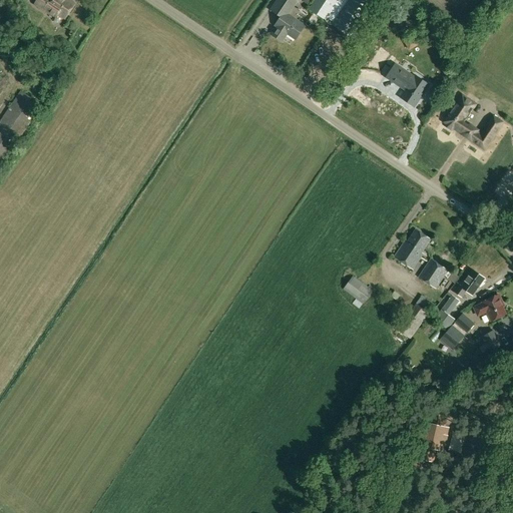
[(65,19),(75,4),(68,0),(37,0),(35,5),(47,12),(47,11),(56,17),(58,14),(65,19)]
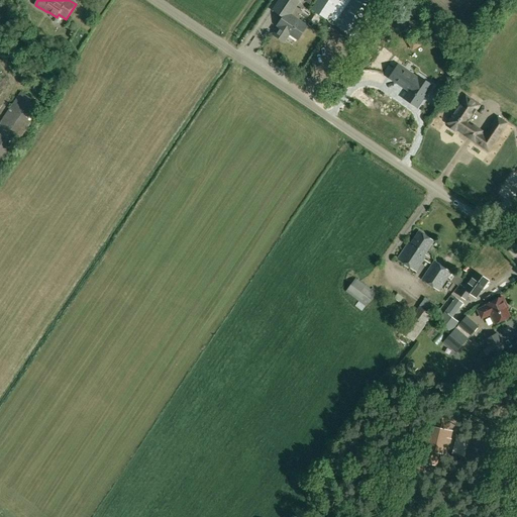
[(281,39),(286,31),(298,39),(307,26),(291,15),(300,2),(297,0),(280,0),(274,10),(284,17),(277,26),(279,27),(274,35),(281,39)]
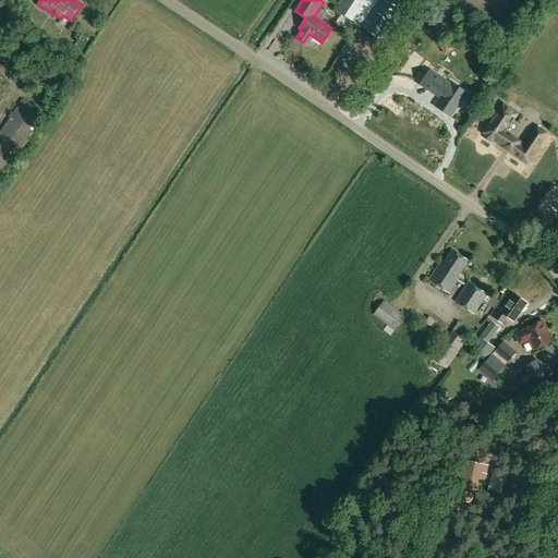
[(409,0),(343,0),(337,10),(353,21),(355,17),(365,23),(362,27),(383,40),(409,0)]
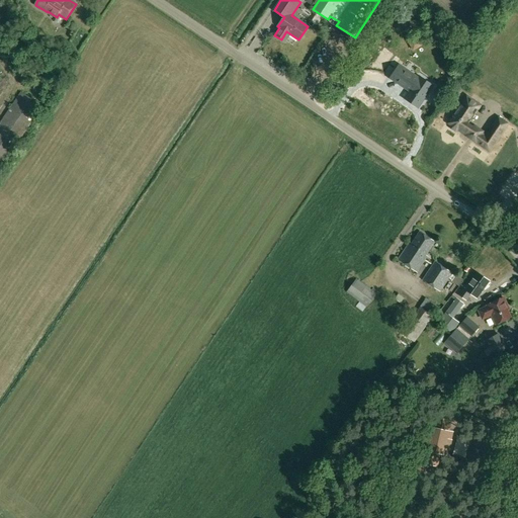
[(406,97),(419,106),(433,85),(420,77),(419,79),(399,65),(391,77),(406,88),(407,87),(411,90),(406,97)]
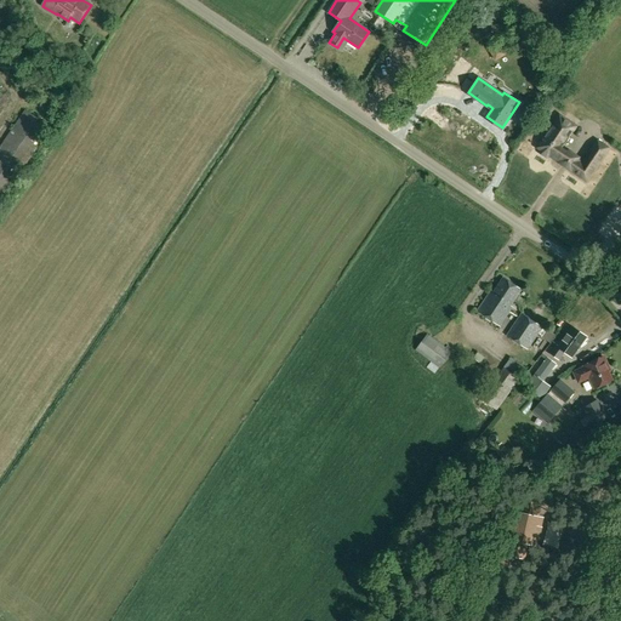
[(0,201),(50,127),(26,110),(0,148),(0,201)]
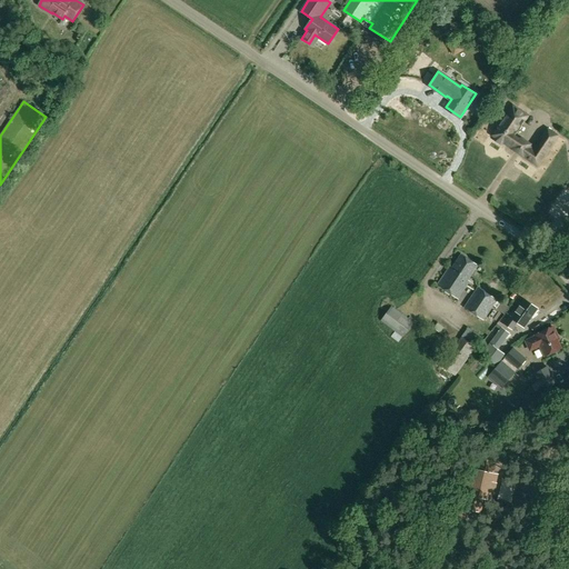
[(557,137),(548,130),(533,150),(513,137),(528,116),(512,106),(492,136),(537,166),(557,137)]
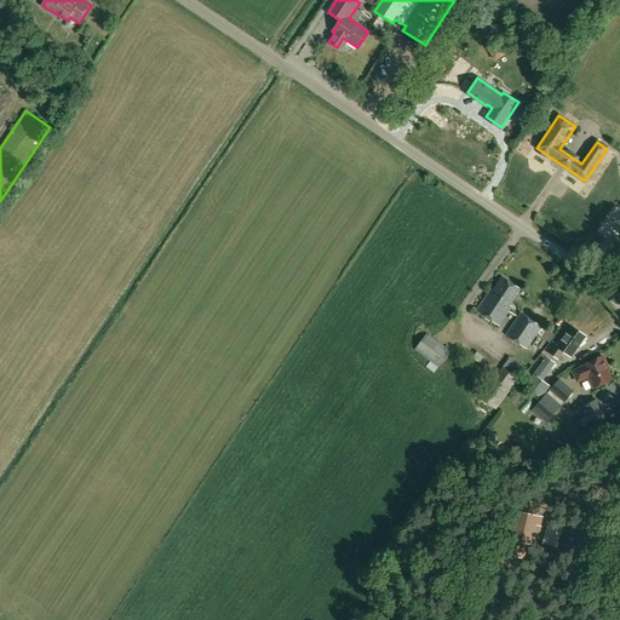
[(503,277),(493,292),(510,304),(520,290),(503,277)]
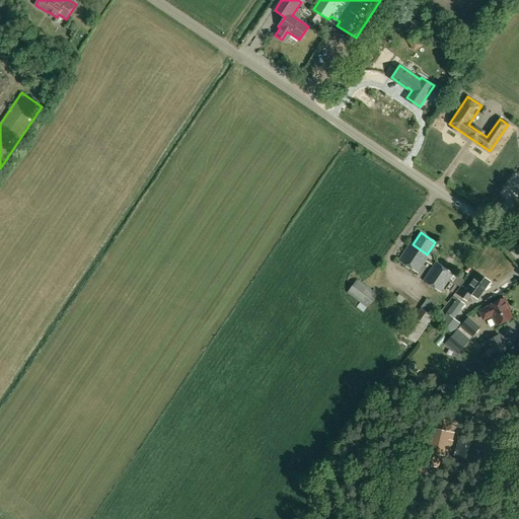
[(429,255),(427,254),(413,244),(411,243),(398,260),(418,272),(429,255)]
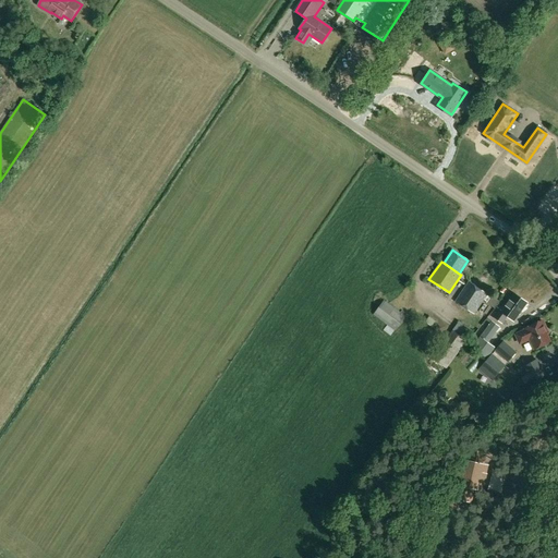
[(487,294),(469,281),(456,301),(474,314),(487,294)]
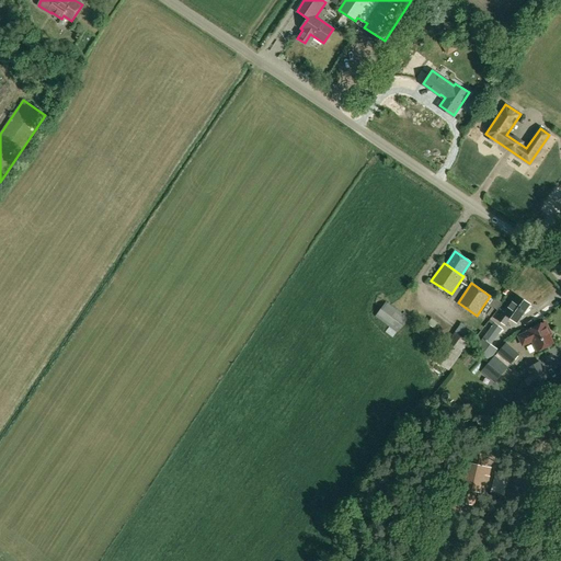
[(505,324),(511,318),(516,322),(529,305),(517,296),(506,311),(504,309),(496,319),(505,324)]
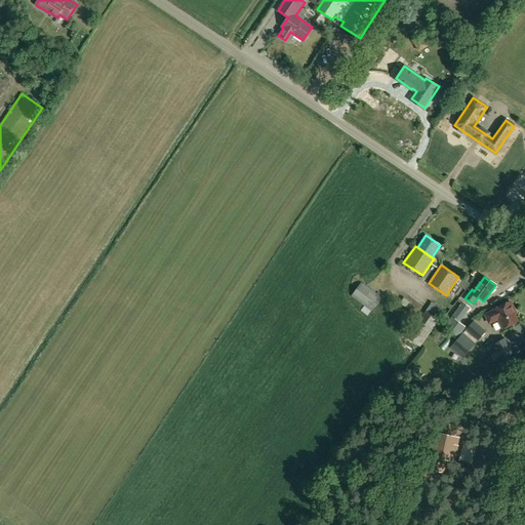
[(375,291),(362,282),(351,296),(363,306),(375,291)]
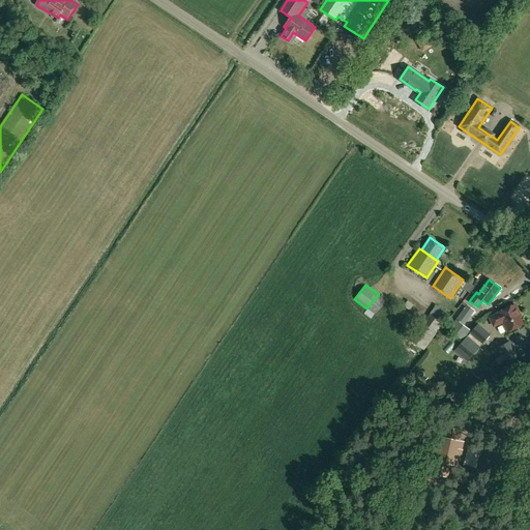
[(385,299),(379,294),(366,308),(374,315),(385,299)]
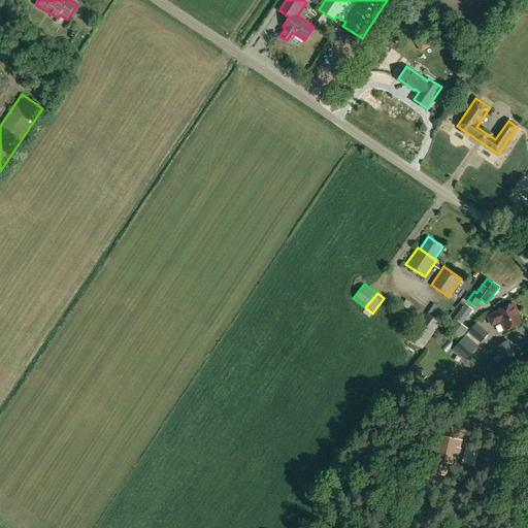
[(469,329),(463,324),(473,309),(465,303),(447,329),(462,339),(469,329)]
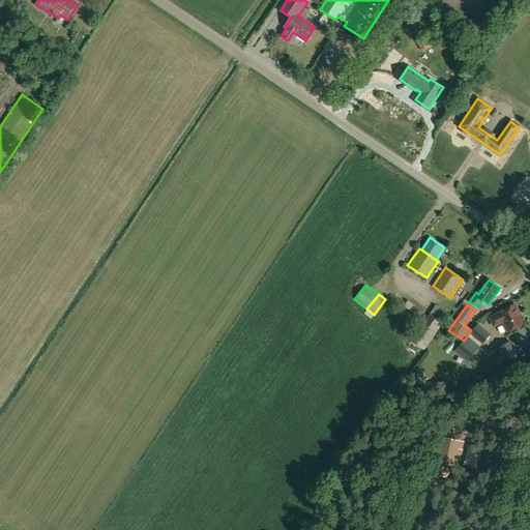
[(520,316),(514,304),(499,313),(499,314),(491,318),(494,326),(503,322),(507,331),(522,325),(519,317),(520,316)]
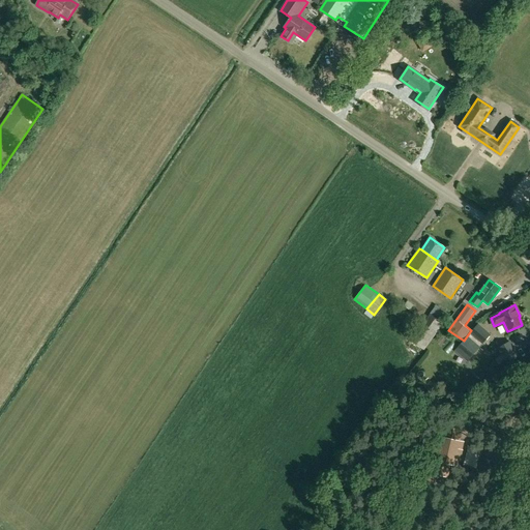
[(479,323),(469,334),(482,344),(491,334),(479,323)]
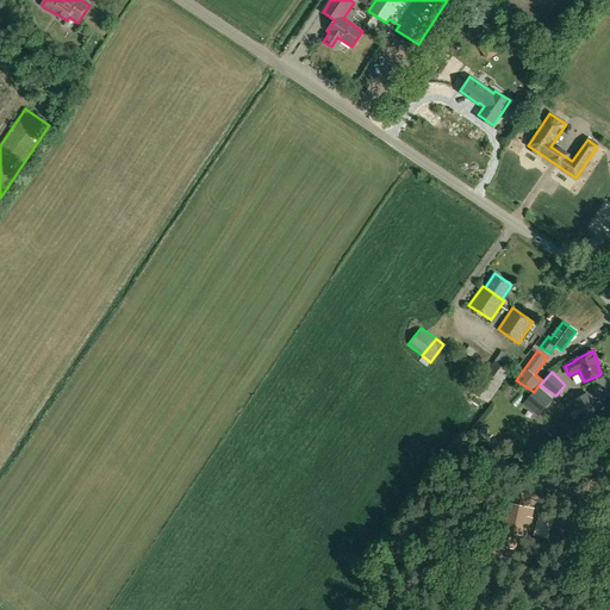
[(539,386),(523,404),(537,416),(553,398),(539,386)]
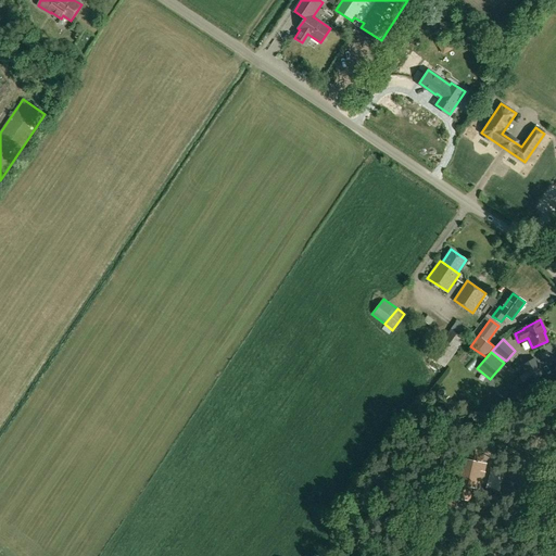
[(527,374),(521,377),(526,384),(545,375),(536,359),(523,367),(527,374)]
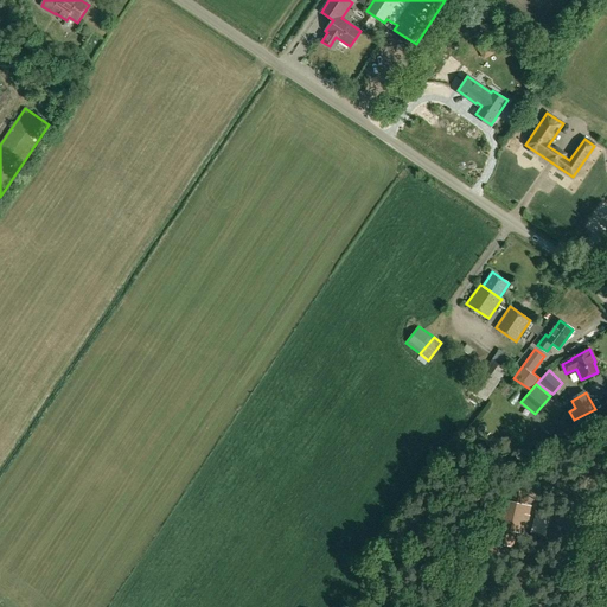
[(484,515),(499,518),(493,542),(512,547),(516,531),(524,534),(530,508),(522,505),(525,487),(515,485),(511,502),(504,500),(502,506),(487,503),(484,515)]
